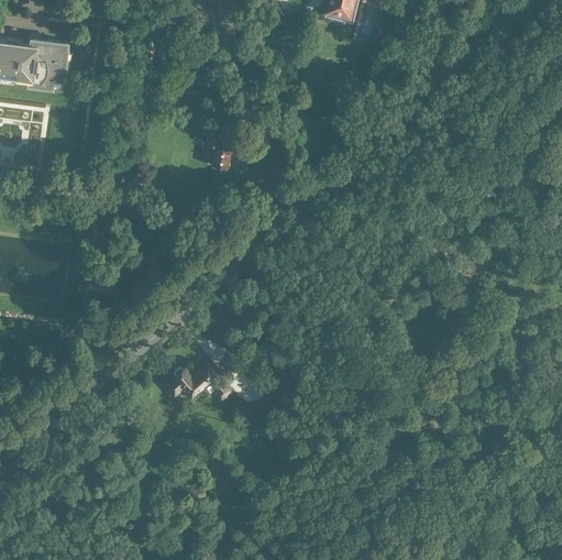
[(328,19),(354,25),(360,0),(330,0),(328,13),(329,13),(328,19)]
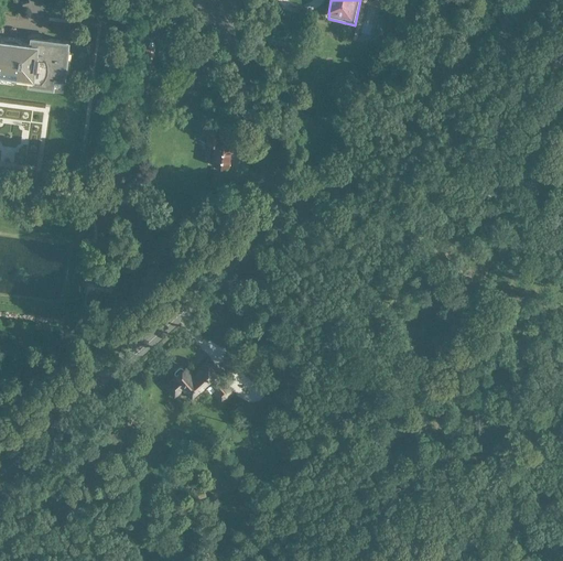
[(0,79),(30,84),(30,87),(54,89),(55,81),(65,82),(69,51),(68,51),(69,44),(42,41),(42,42),(39,44),(38,47),(26,45),(26,42),(0,39),(0,79)]
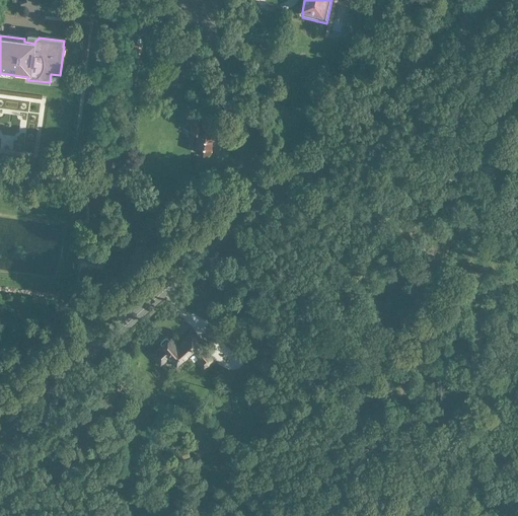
[(193,123),(192,135),(199,136),(196,154),(211,156),(214,138),(203,136),(206,116),(195,115),(194,118),(190,118),(189,122),(193,123)]
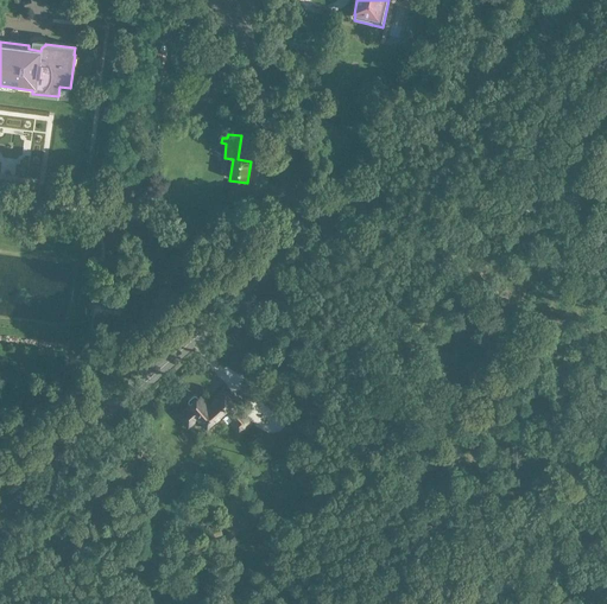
[(213,201),(223,202),(225,184),(214,184),(213,201)]
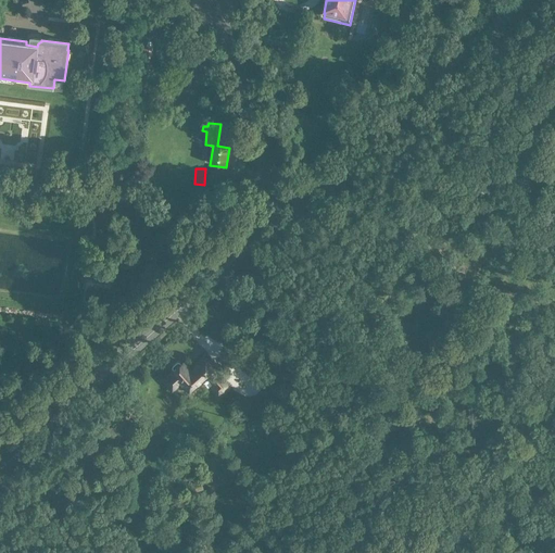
[(181,366),(180,365),(178,365),(173,368),(173,372),(174,373),(163,381),(173,392),(181,385),(189,393),(207,377),(215,387),(212,389),(219,398),(230,389),(204,360),(190,372),(184,364),(181,366)]
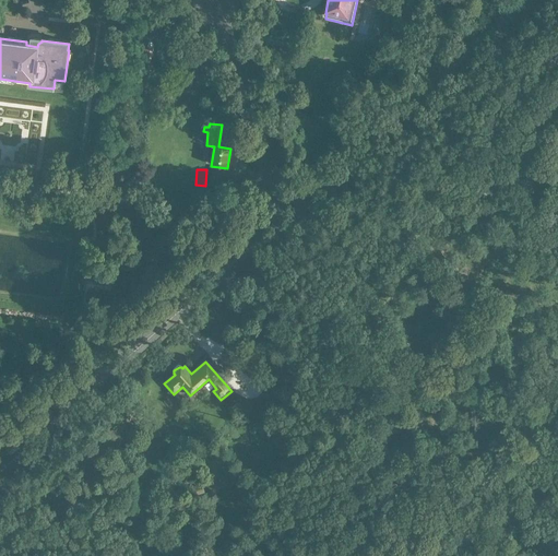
[(192,489),(196,499),(206,496),(202,486),(192,489)]
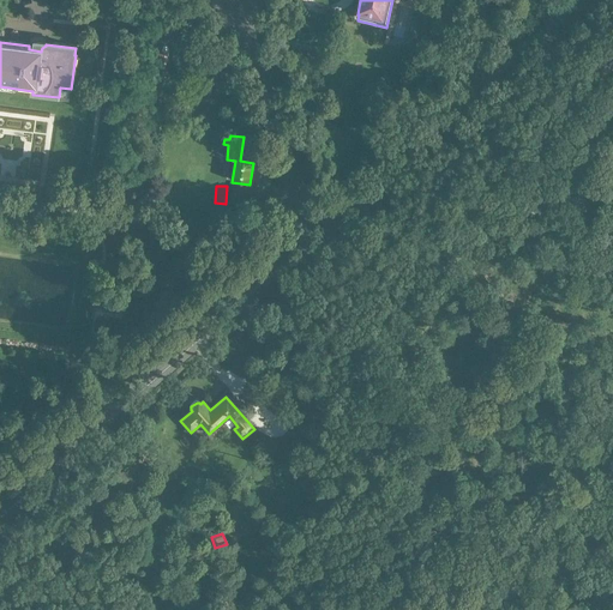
[(244,549),(235,539),(226,548),(234,557),(244,549)]
